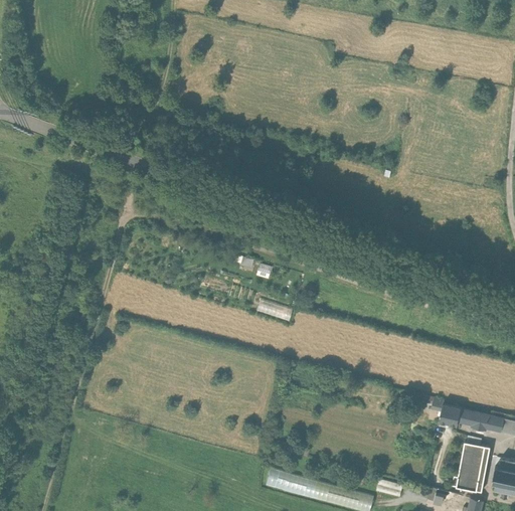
[(244,266),(252,268),(254,260),(246,258),(244,266)]
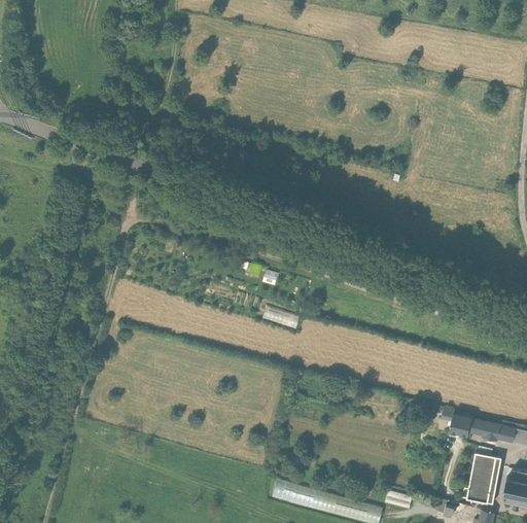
[(267,270),(264,282),(275,285),(278,273),(267,270)]
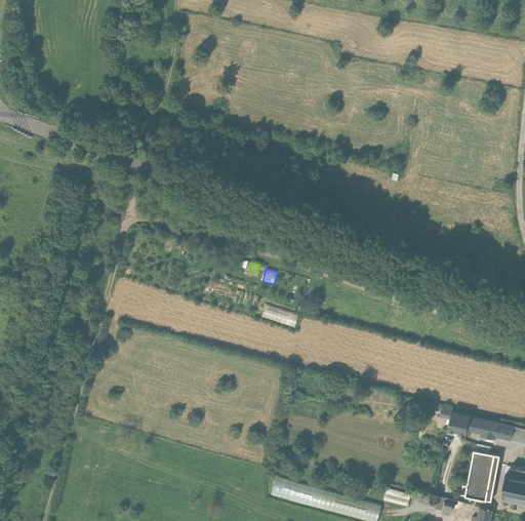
[(441,412),(443,406),(418,400),(417,407),(441,412)]
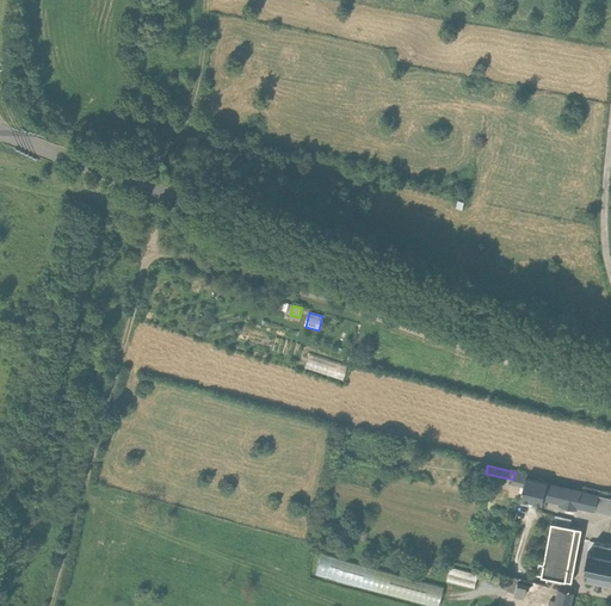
[(516,472),(513,480),(508,498),(520,500),(525,478),(526,478),(528,475),(516,471),(516,472)]
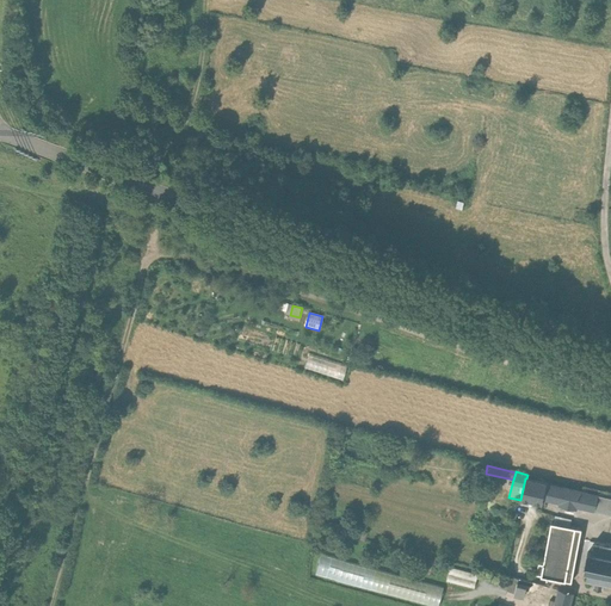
[(525,478),(520,500),(543,505),(544,501),(548,483),(526,478),(525,478)]
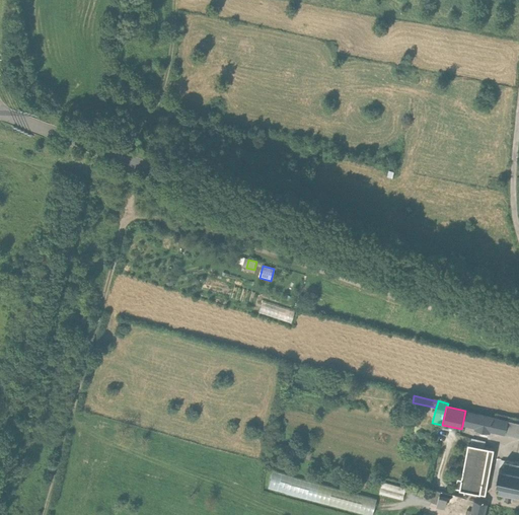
[(465,411),(462,426),(474,429),(474,431),(491,434),(491,433),(505,436),(518,438),(518,424),(508,422),(465,411)]
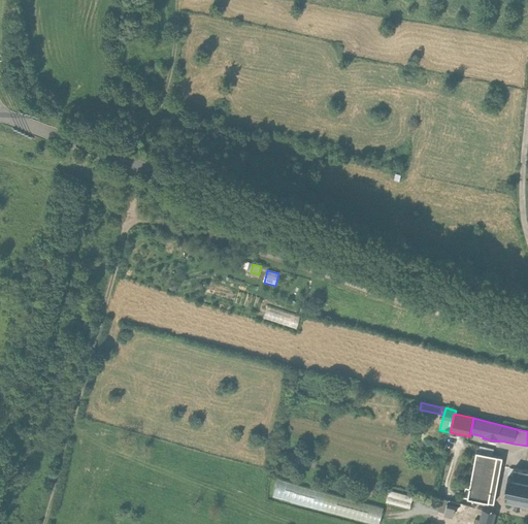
[(482,455),(489,456),(493,457),(494,451),(480,448),(479,454),(482,455)]
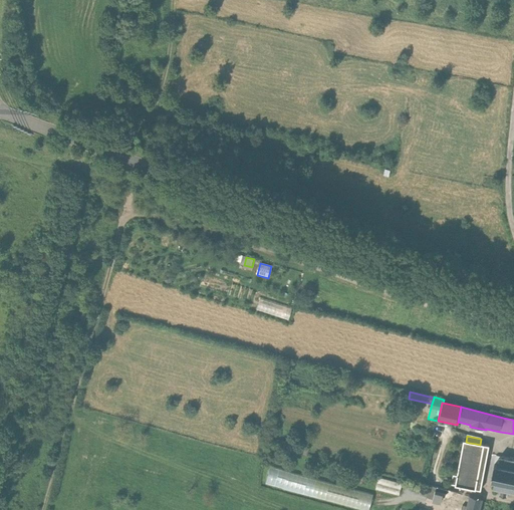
[(481,464),(485,446),(476,444),(469,443),(466,442),(464,442),(457,476),(455,486),(476,490),(478,480),(481,464)]
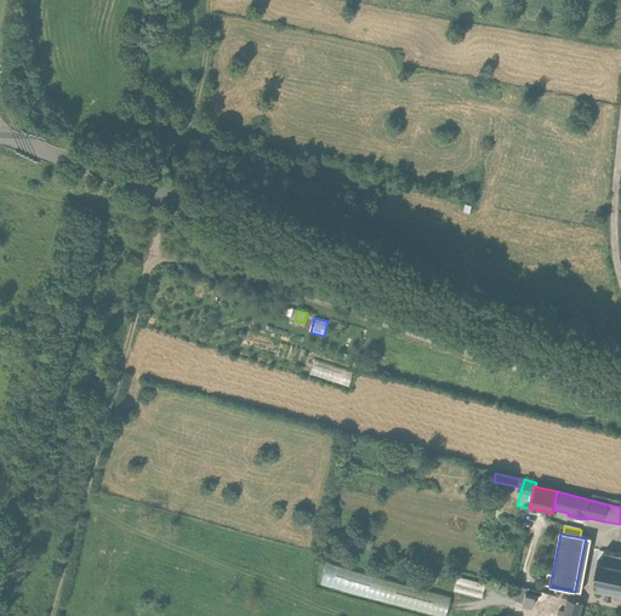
[(586,539),(581,560),(587,562),(590,548),(592,540),(586,539)]
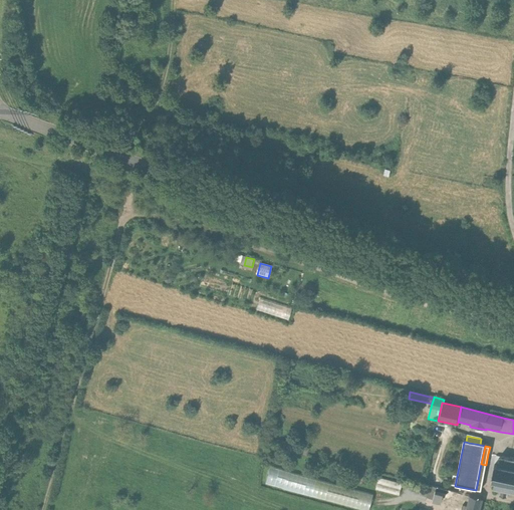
[(499,465),(495,464),(491,481),(495,482),(493,490),(500,491),(508,493),(513,493),(513,460),(500,458),(499,465)]
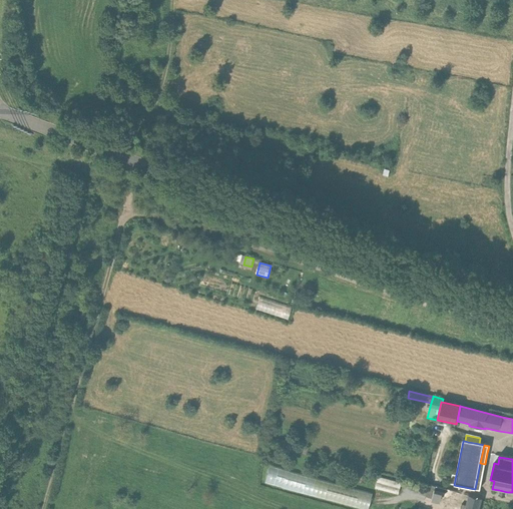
[(477,479),(475,489),(480,490),(485,464),(480,463),(477,479)]
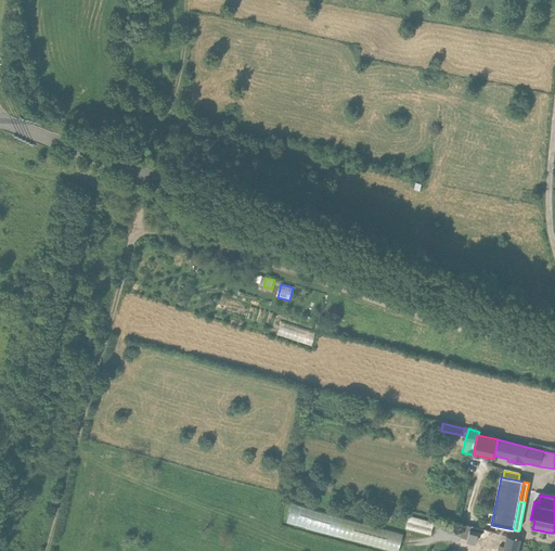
[(337,538),(341,520),(323,514),(318,533),(337,538)]
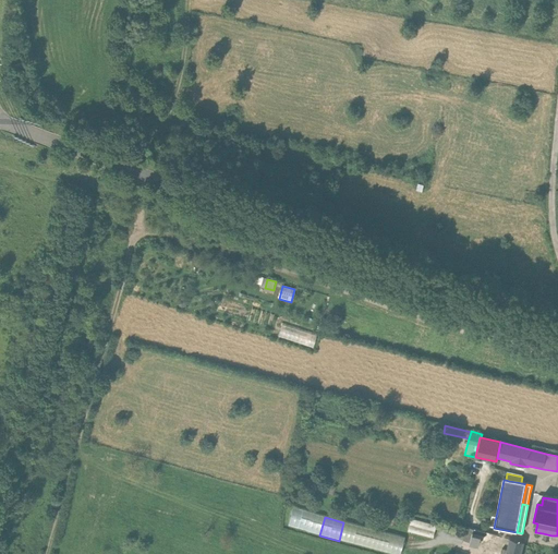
[(411,519),(408,532),(434,539),(436,526),(411,519)]
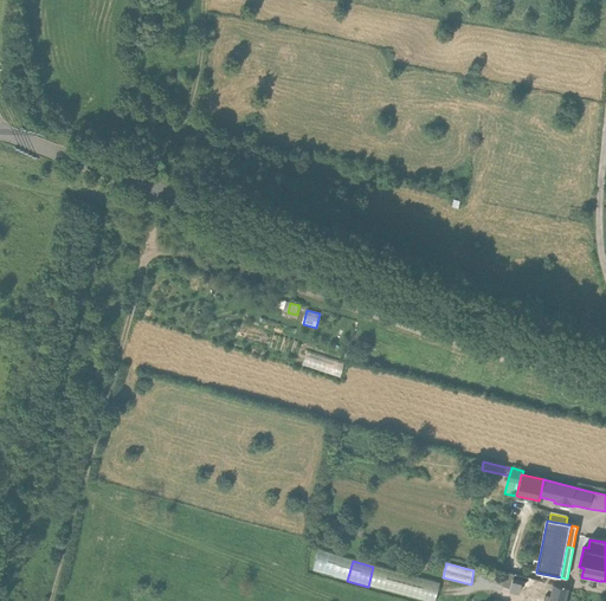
[(373,567),(368,587),(417,600),(436,600),(439,585),(373,567)]
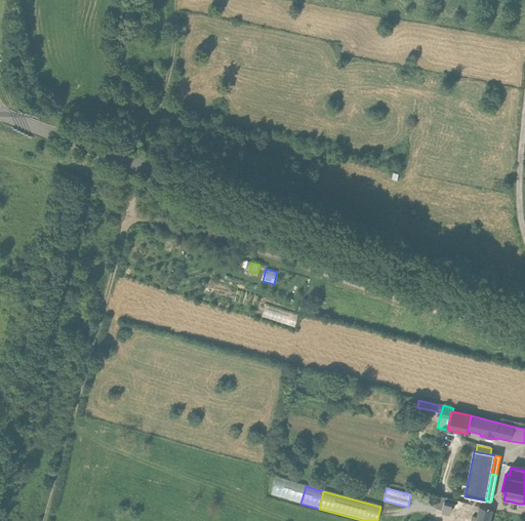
[(459,502),(443,497),(441,510),(445,511),(453,512),(454,511),(456,511),(457,504),(459,504),(459,502)]
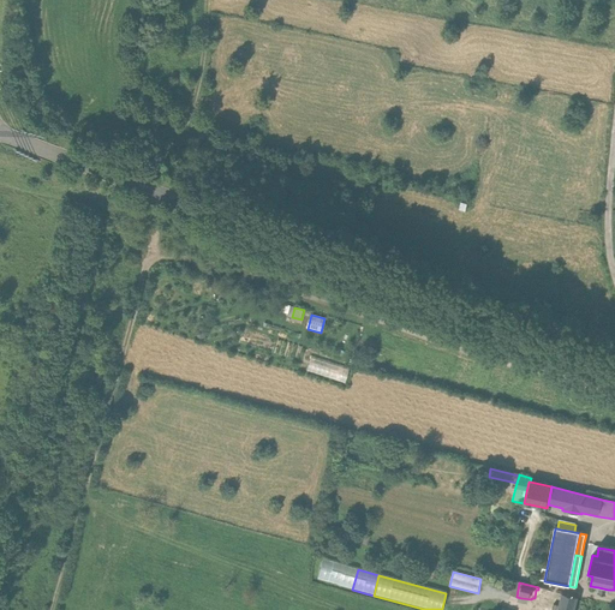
[(559,606),(557,609),(575,609),(578,598),(561,593),(559,606)]
